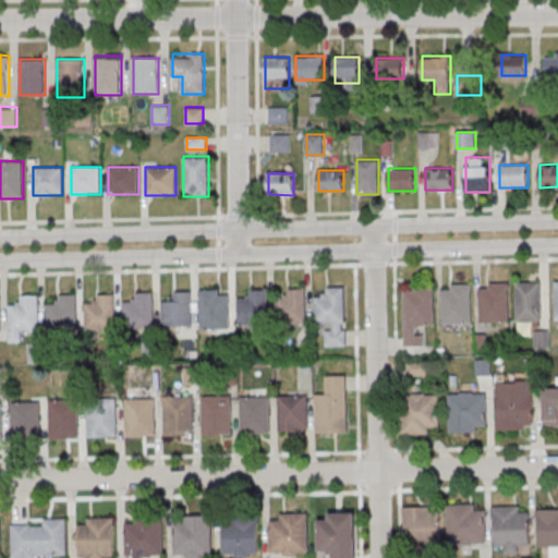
[(543,281),(518,281),(518,320),(543,320),(543,281)]
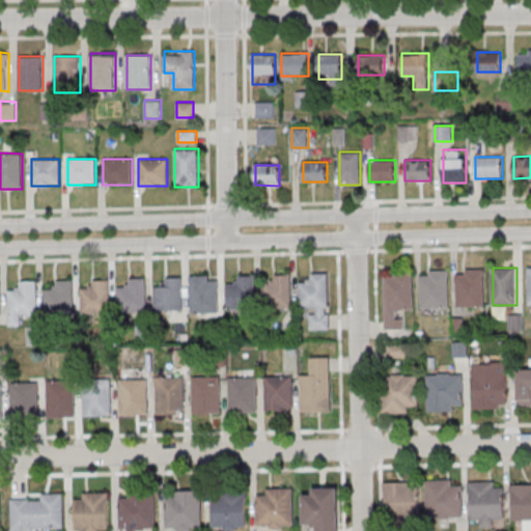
[(449,307),(449,270),(421,270),(421,307),(449,307)]
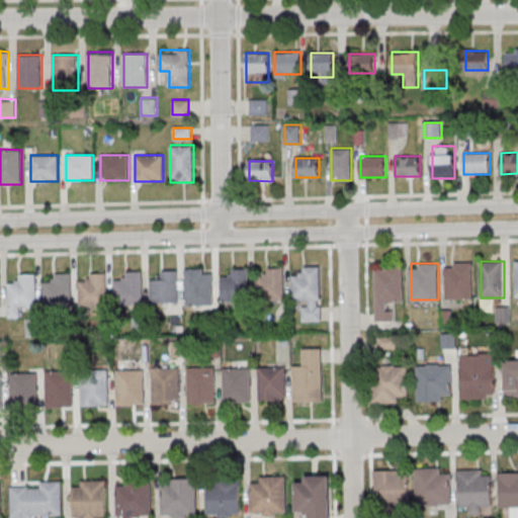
[(471,263),(445,263),(445,298),(471,298),(471,263)]
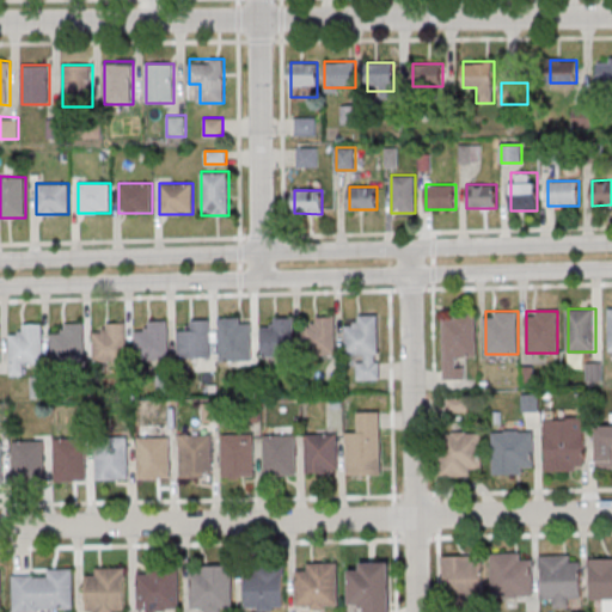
[(442,314),(444,379),(465,379),(465,359),(477,357),(477,314),(442,314)]
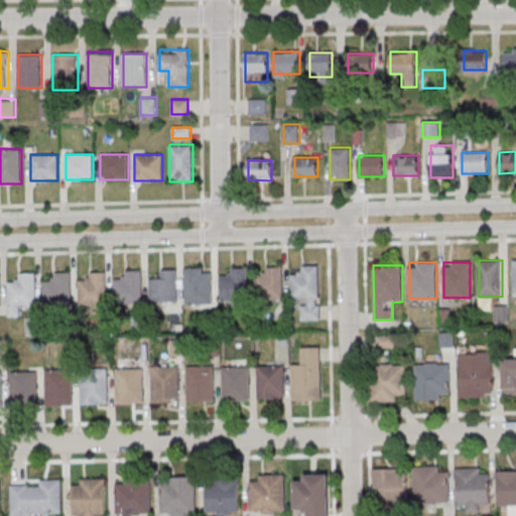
[(291,274),(291,299),(301,299),(301,320),(319,320),(319,266),(299,266),(299,274),(291,274)]
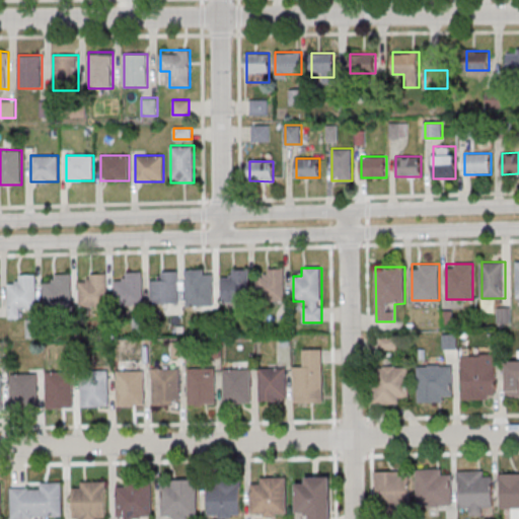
[(249,269),(230,269),(230,278),(222,278),(222,302),(249,302),(249,269)]
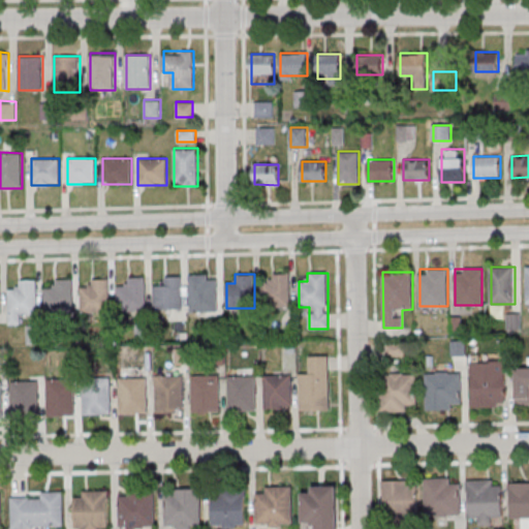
[(218,312),(218,275),(189,275),(189,312),(218,312)]
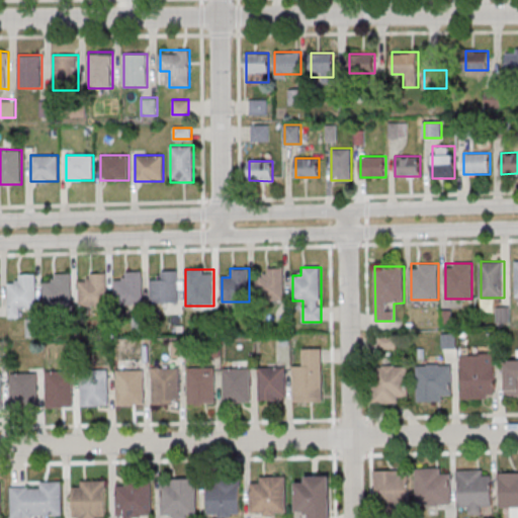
[(284,269),(257,269),(257,299),(284,299),(284,269)]
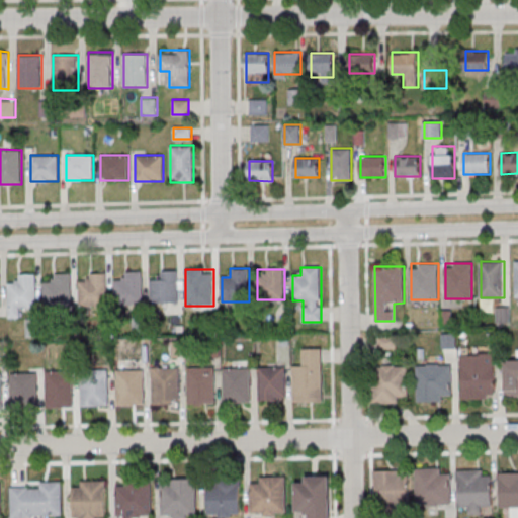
[(150,280),(150,304),(179,304),(179,270),(160,270),(160,280),(150,280)]
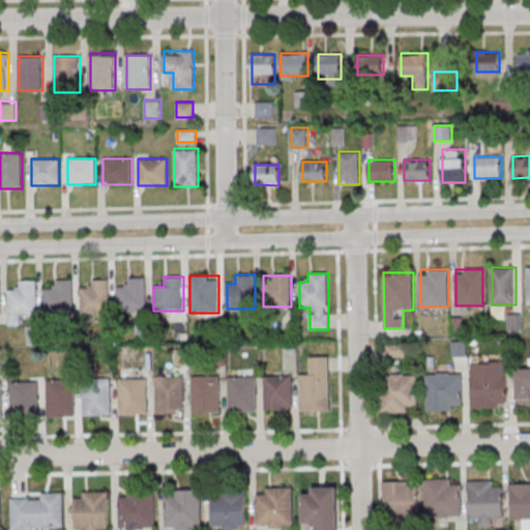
[(118,287),(118,311),(146,311),(146,277),(127,277),(127,287),(118,287)]
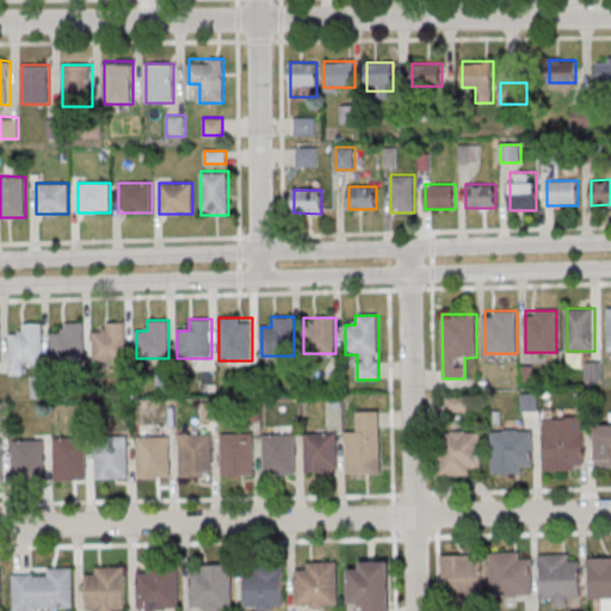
[(11,335),(11,375),(22,375),(22,362),(43,362),(43,322),(20,322),(20,335),(11,335)]
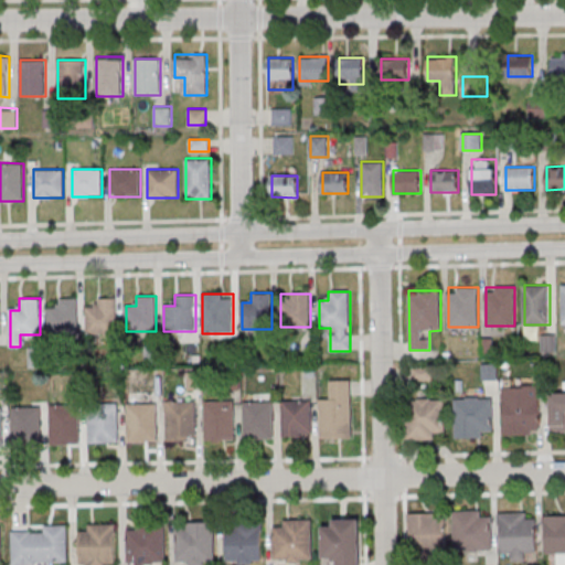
[(59,308),(48,308),(48,331),(78,331),(78,298),(59,298),(59,308)]
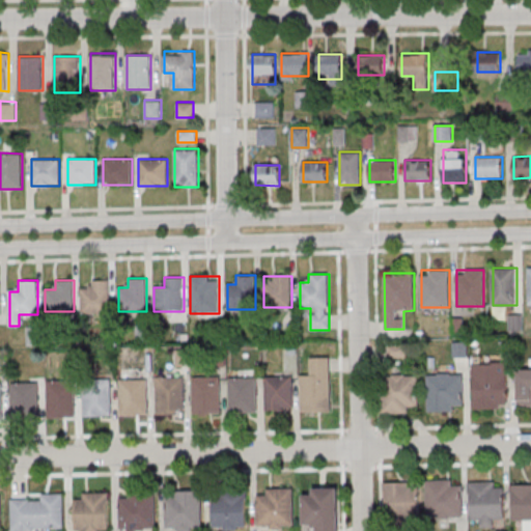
[(110,280),(90,280),(90,289),(82,289),(82,313),(110,313),(110,280)]
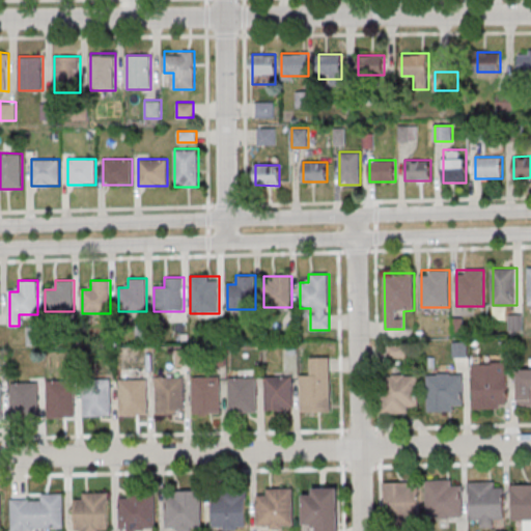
[(523,314),(509,314),(509,331),(523,331),(523,314)]
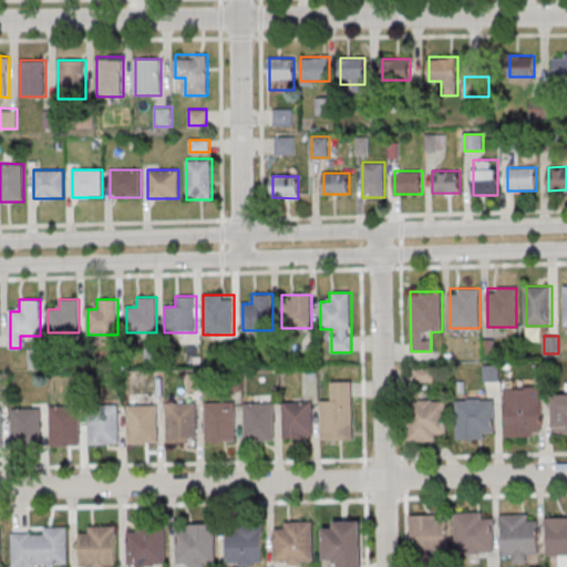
[(331,401),(321,401),(321,440),(353,440),(353,382),(331,382),(331,401)]
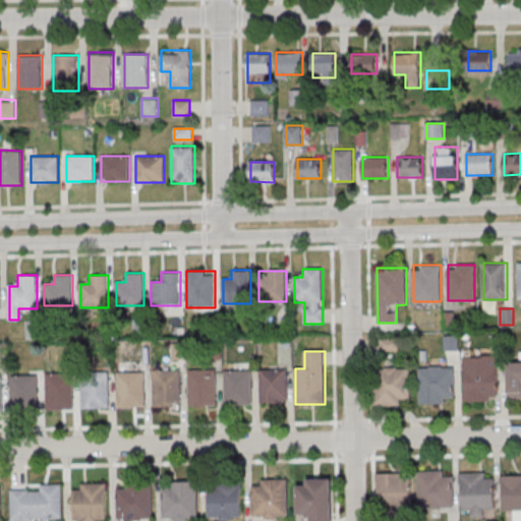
[(499,402),(499,357),(465,357),(465,402),(499,402)]
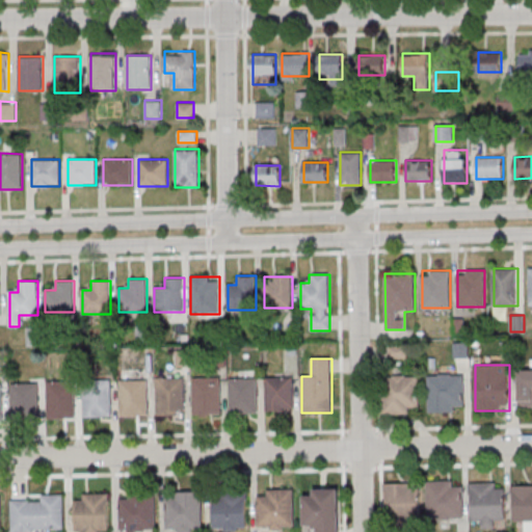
[(464,408),(464,375),(428,375),(429,409),(464,408)]
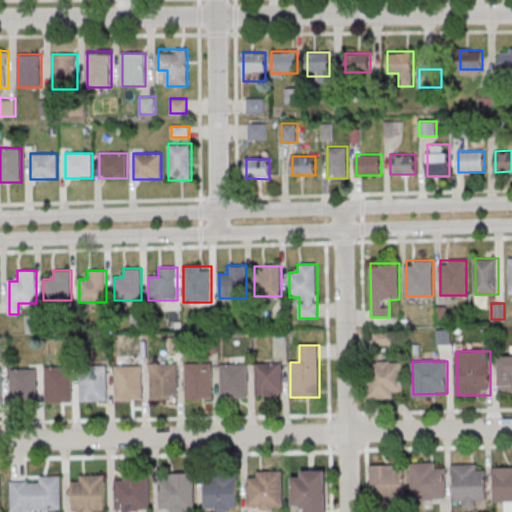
[(403,362),(369,362),(369,399),(403,398),(403,362)]
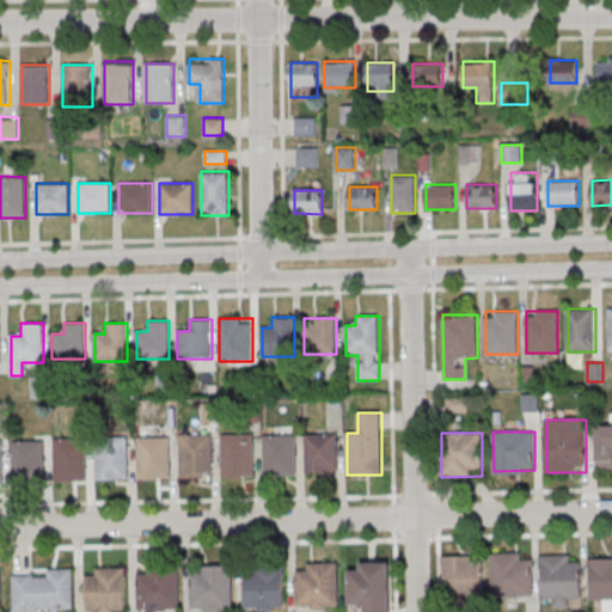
[(182,478),(212,478),(212,435),(182,435),(182,478)]
